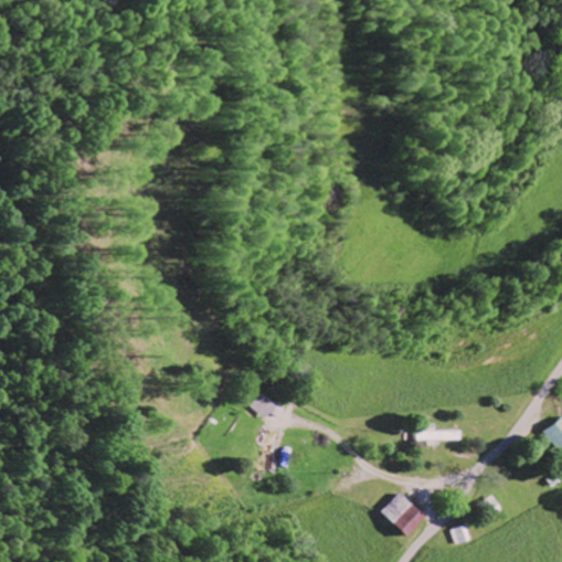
[(275,404),(260,393),(250,406),(265,419),(275,404)]
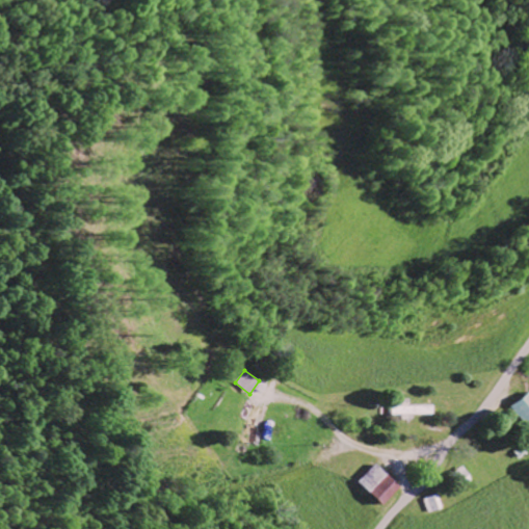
[(528,392),(511,404),(528,425),(528,392)]
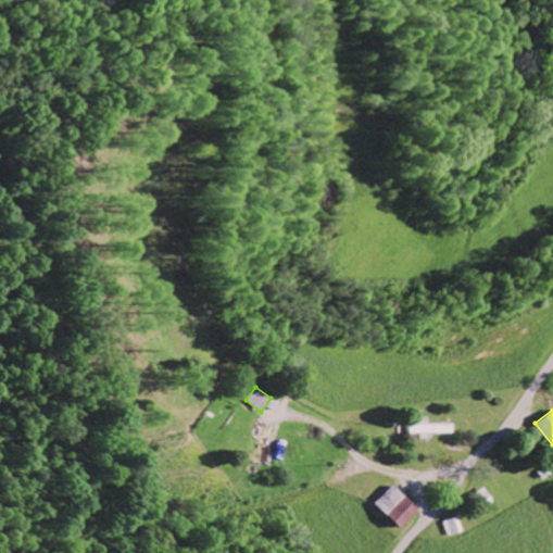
[(455,423),(412,424),(412,432),(455,431),(455,423)]
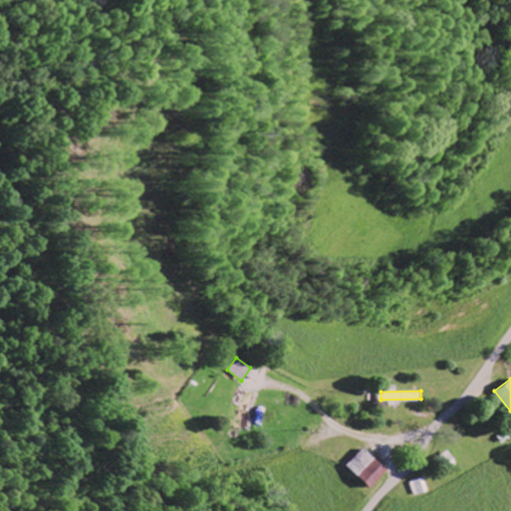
[(367,488),(386,470),(363,448),(345,465),(367,488)]
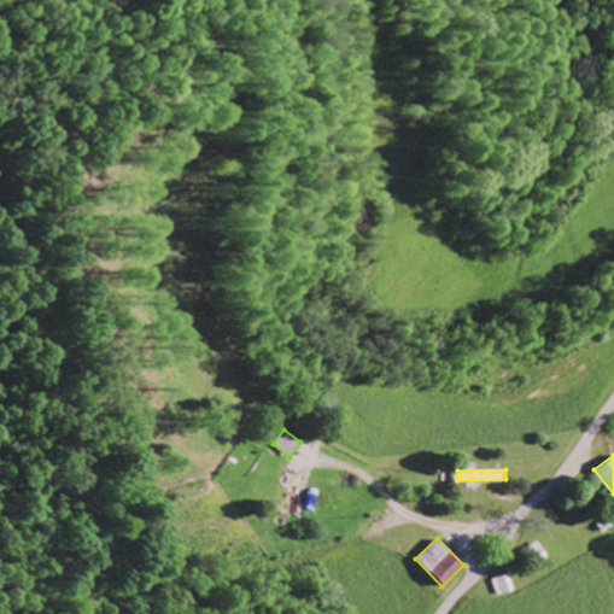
[(497,578),(501,595),(518,590),(513,573),(497,578)]
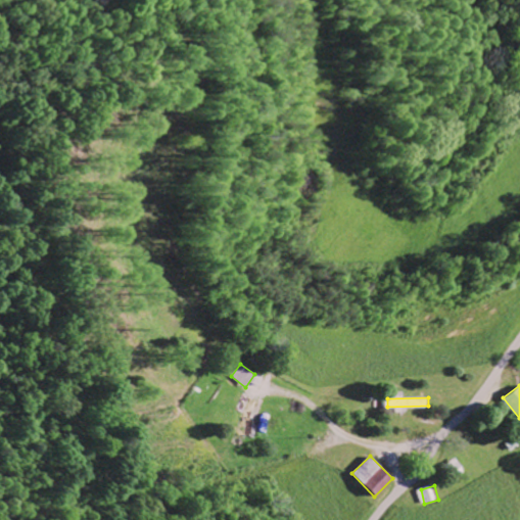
All buildings are outlined.
